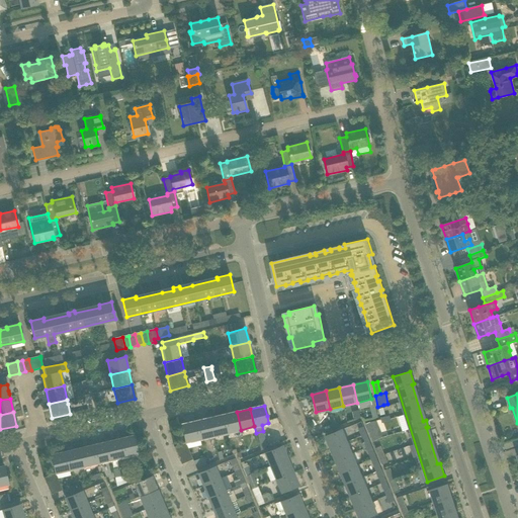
[(241,430),(237,412),(223,415),(227,433),(241,430)]
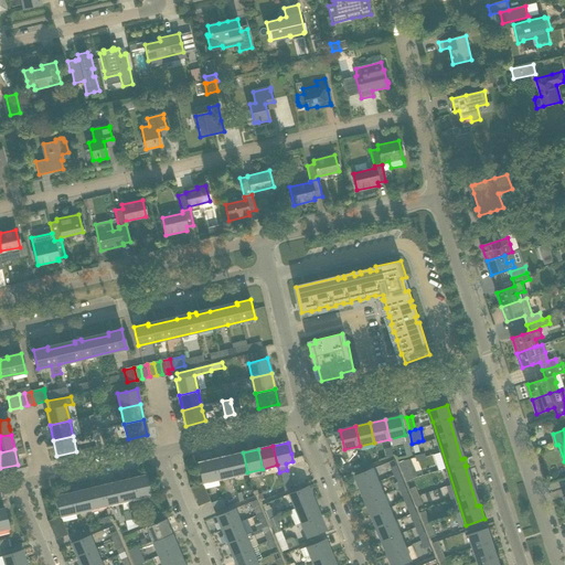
[(247,472),(243,452),(228,456),(233,476),(247,472)]
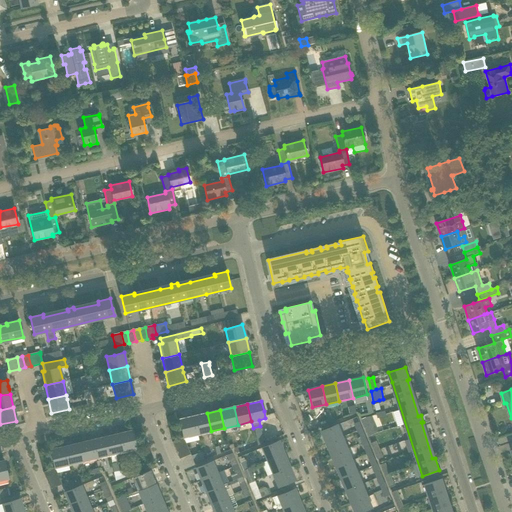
[(211,431),(207,413),(193,417),(197,434),(211,431)]
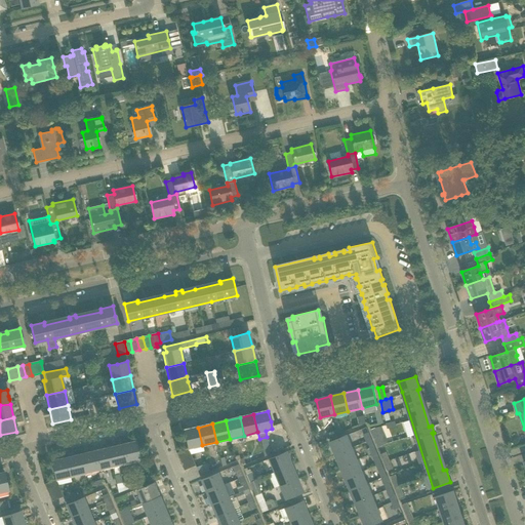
[(202,445),(198,428),(184,431),(188,448),(189,448),(202,445)]
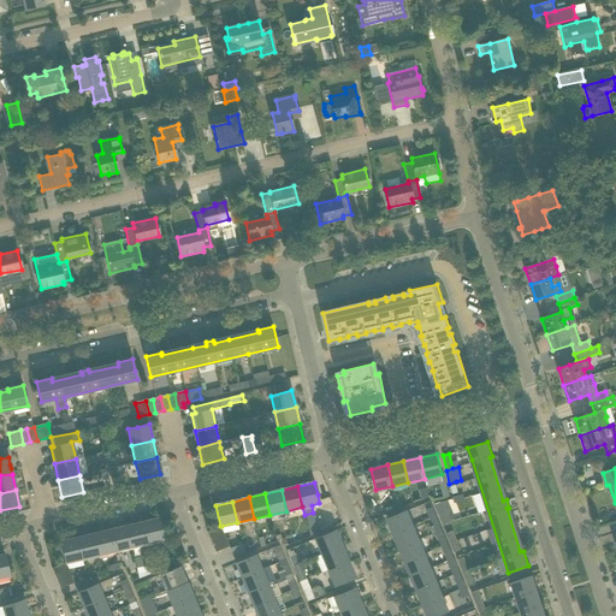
[(438,514),(445,511),(440,502),(434,504),(438,514)]
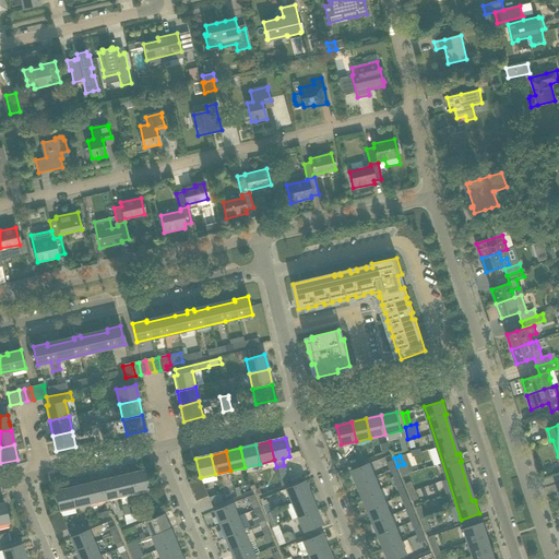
[(387,463),(390,471),(395,467),(392,461),(387,463)]
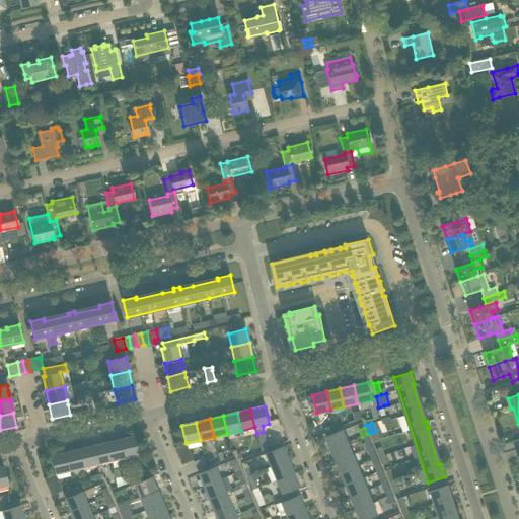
[(342,431),(336,433),(326,437),(331,449),(348,443),(342,431)]
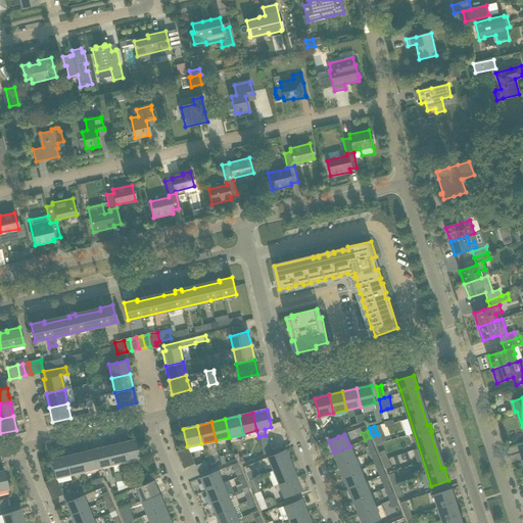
[(375,449),(373,444),(370,437),(365,440),(368,446),(365,447),(367,454),(375,449)]
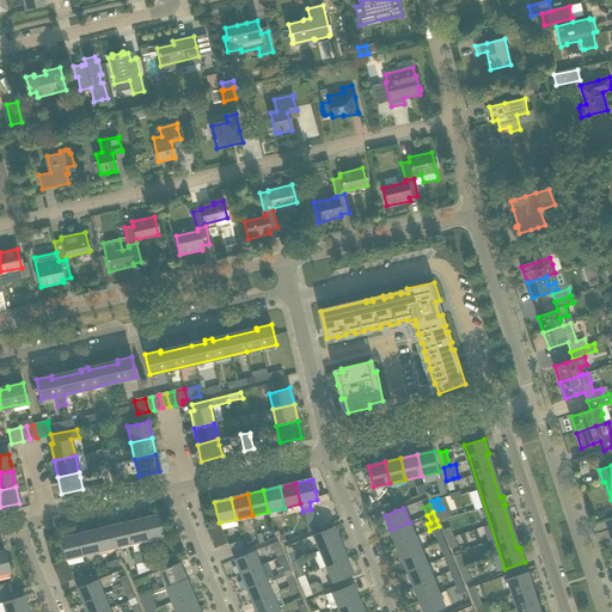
[(158,515),(141,519),(147,540),(164,536),(158,515)]
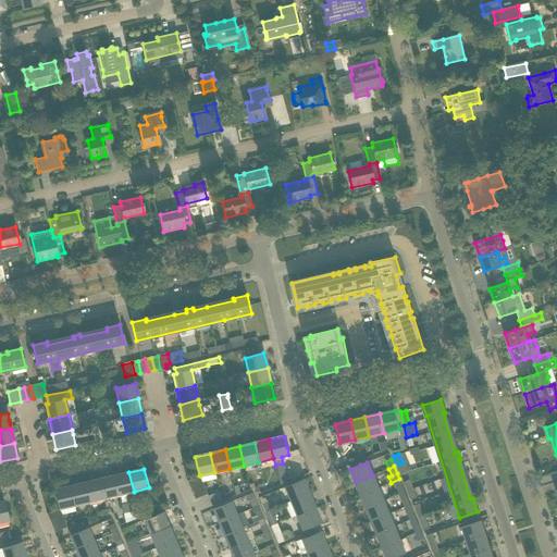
[(134,492),(128,472),(114,475),(119,495),(134,492)]
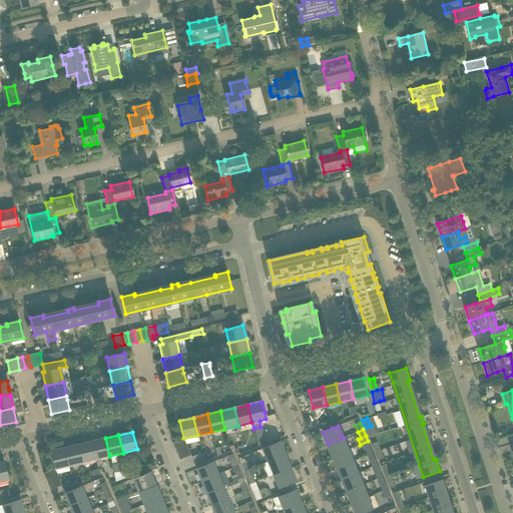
[(109,456),(105,438),(91,441),(95,459),(109,456)]
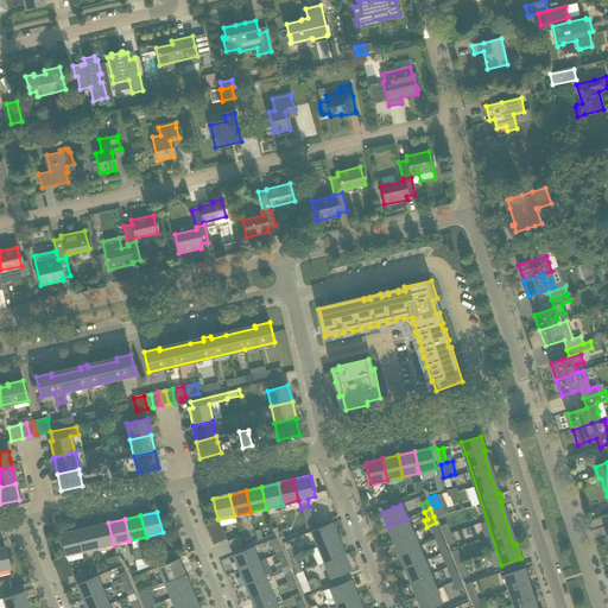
[(221,526),(219,519),(217,519),(204,525),(207,532),(221,526)]
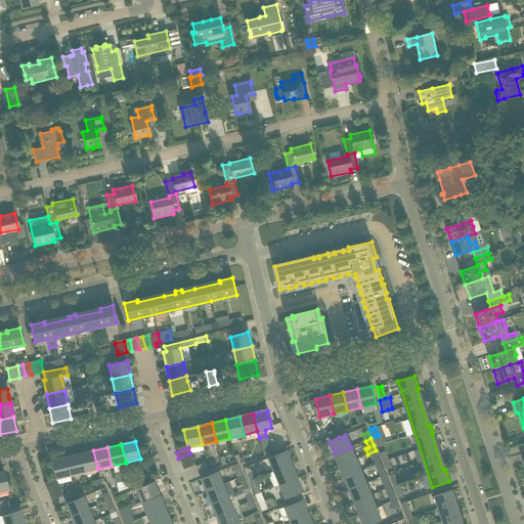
[(355,460),(351,447),(335,453),(340,466),(355,460)]
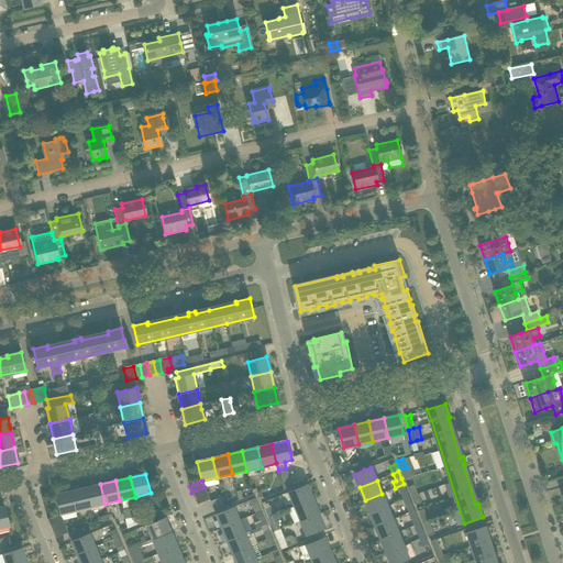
[(105,504),(100,484),(86,488),(90,507),(105,504)]
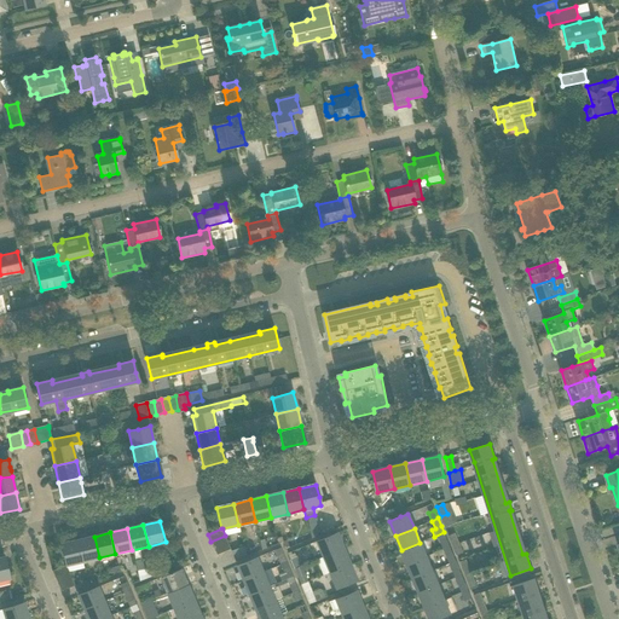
[(343,549),(336,533),(317,541),(323,557),(343,549)]
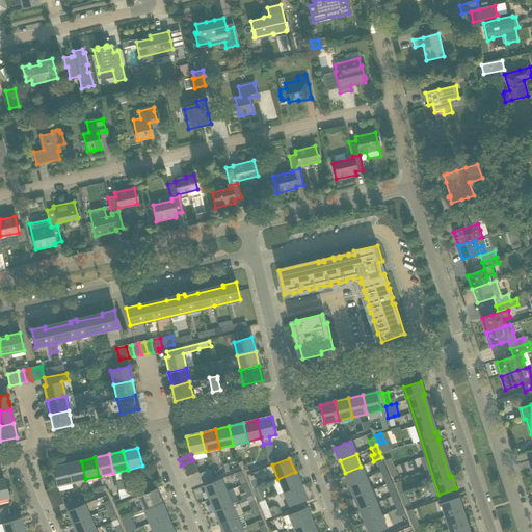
[(386,460),(389,469),(395,467),(391,458),(386,460)]
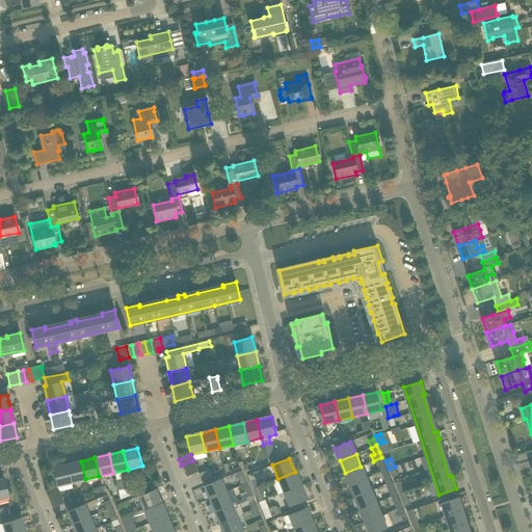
[(195,466),(193,461),(193,460),(181,466),(184,471),(195,466)]
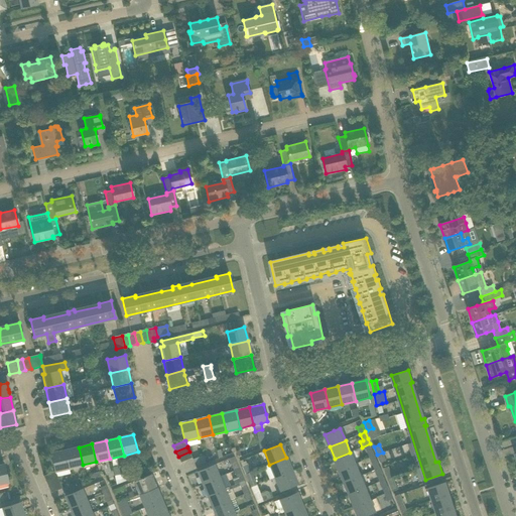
[(83,465),(79,447),(65,450),(69,468),(83,465)]
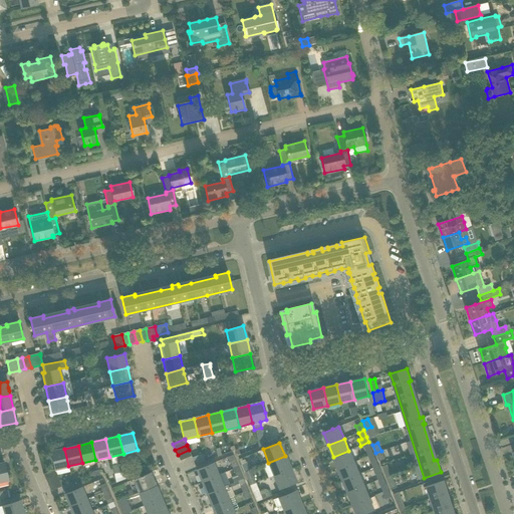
[(238,456),(246,453),(244,446),(235,450),(238,456)]
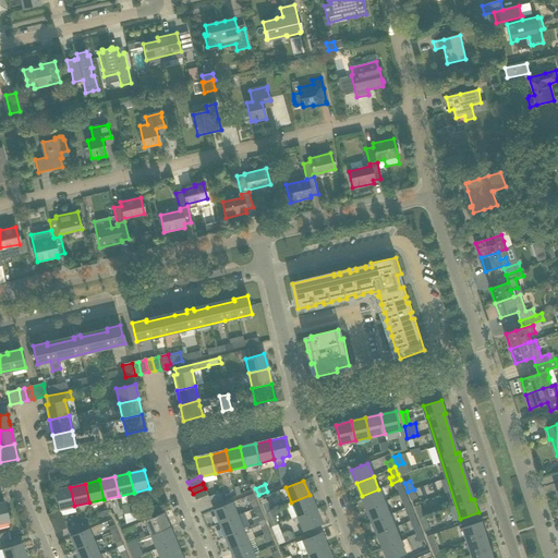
[(397,487),(400,495),(405,493),(402,485),(397,487)]
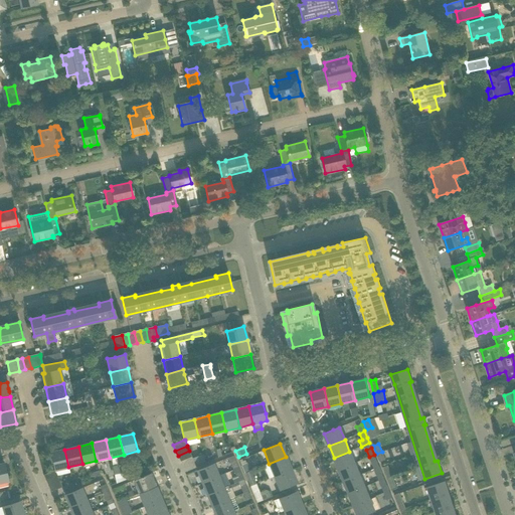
[(68,467),(64,450),(50,453),(54,471),(55,471),(68,467)]
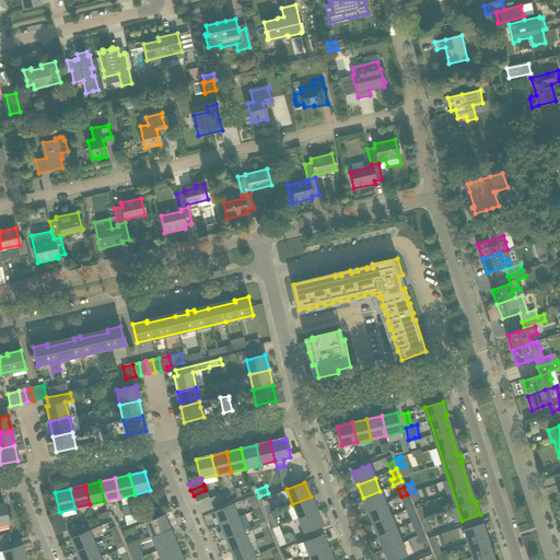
[(209,497),(208,494),(207,492),(206,490),(194,496),(196,502),(209,497)]
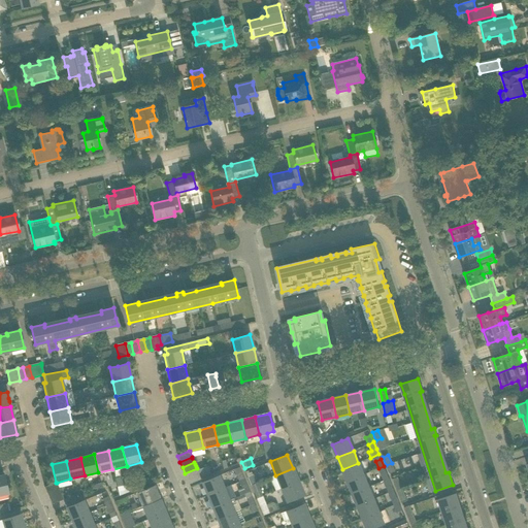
[(363,474),(358,463),(342,469),(348,482),(363,474)]
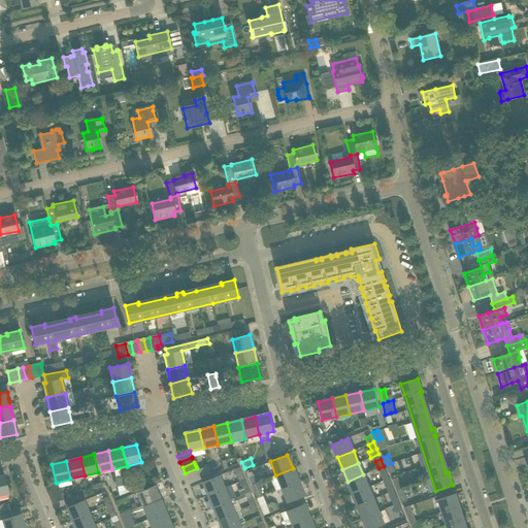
[(395,471),(392,463),(386,465),(390,473),(395,471)]
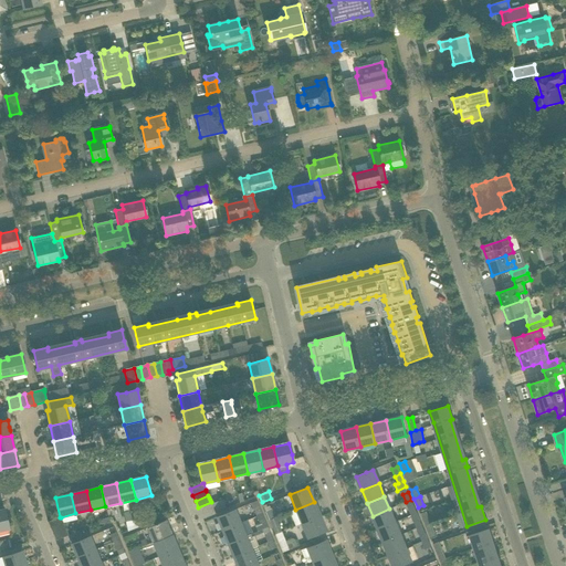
[(223,500),(211,504),(215,512),(226,509),(223,500)]
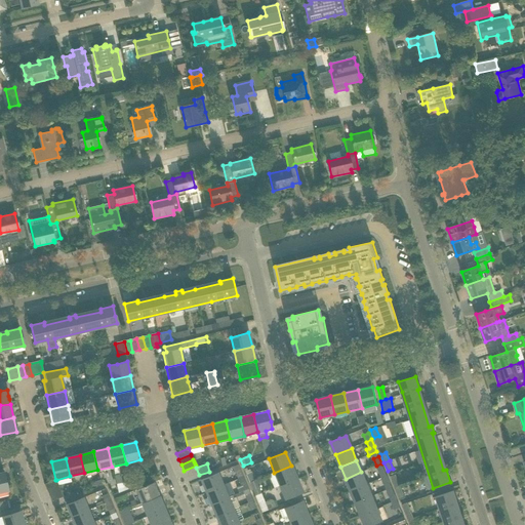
[(296,479),(291,466),(274,473),(279,486),(296,479)]
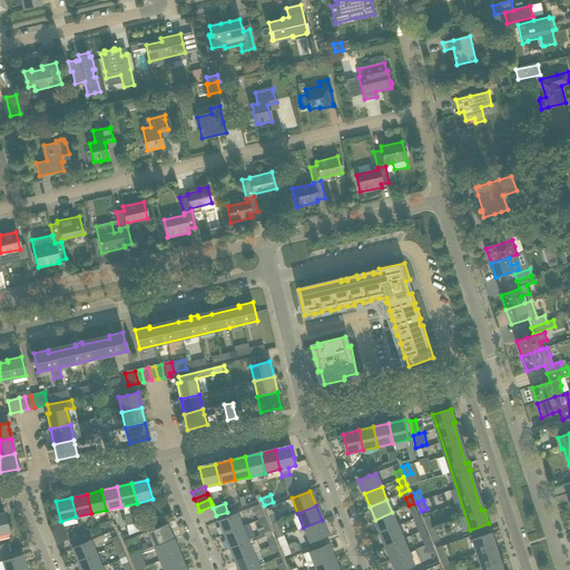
[(264,518),(261,510),(255,512),(258,520),(264,518)]
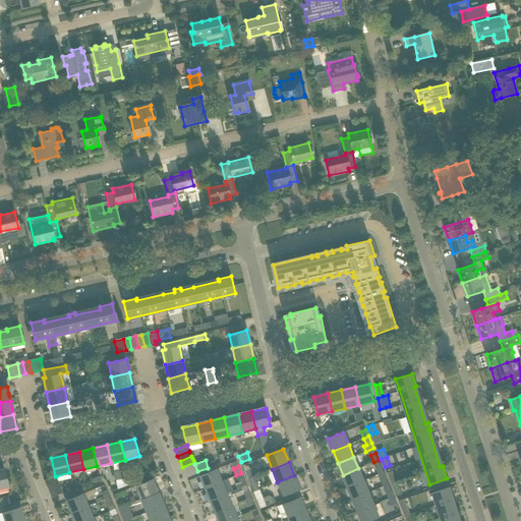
[(363,480),(358,468),(343,475),(348,487),(363,480)]
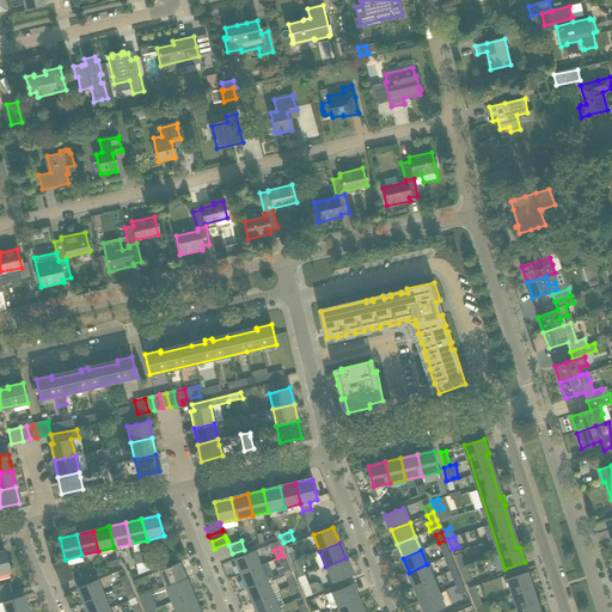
[(252,551),(245,555),(234,560),(240,574),(258,565),(252,551)]
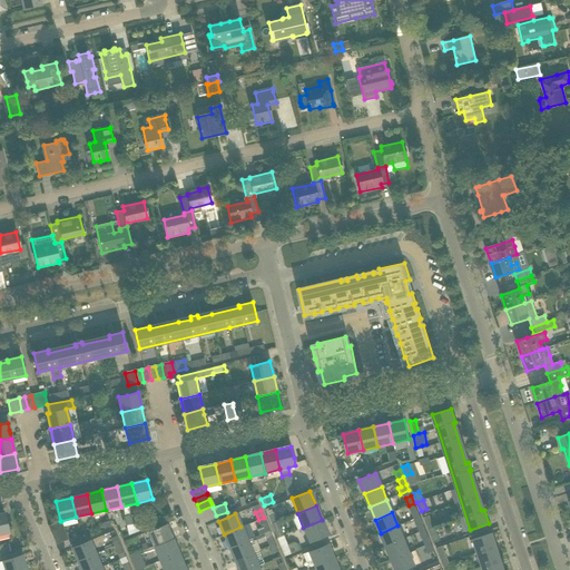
[(277,521),(275,517),(274,513),(267,516),(271,523),(277,521)]
